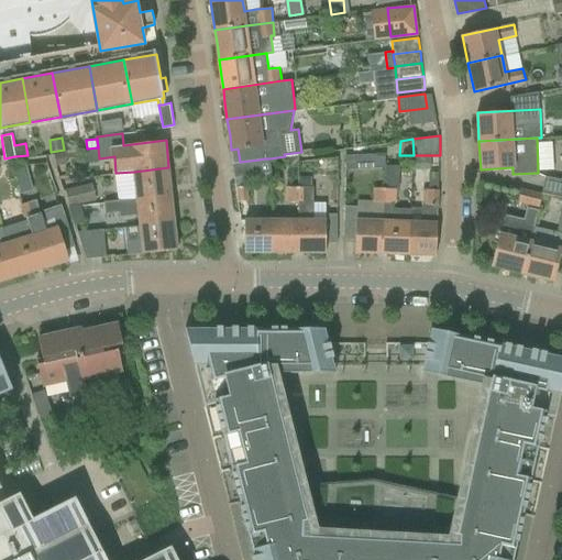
[(552,139),(537,140),(538,167),(553,166),(552,139)]
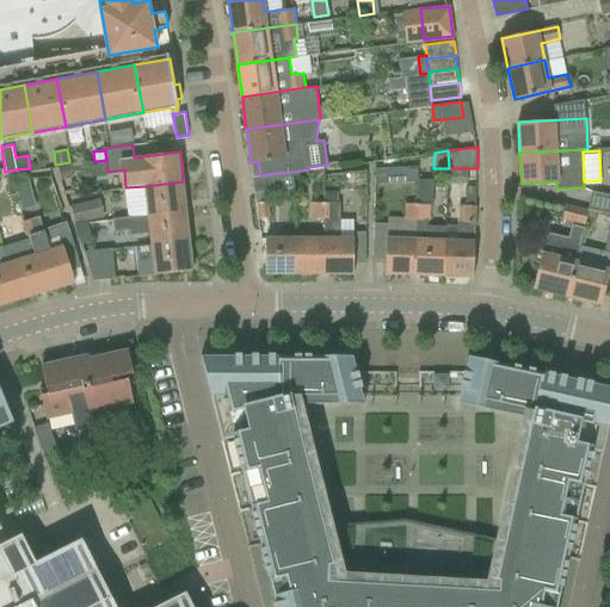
[(73,177),(72,171),(72,165),(60,167),(61,178),(73,177)]
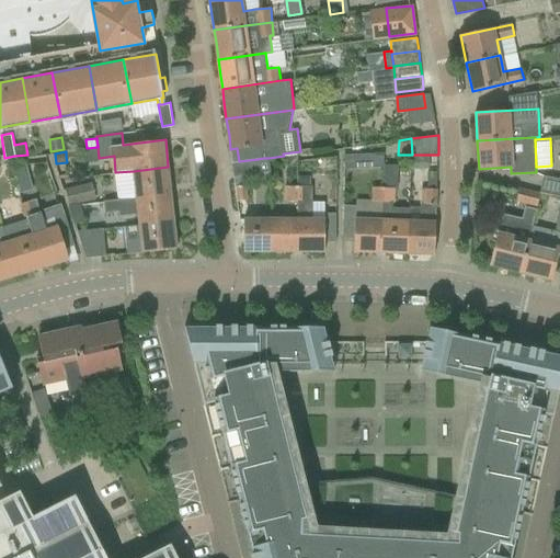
[(374,167),(373,152),(362,154),(363,168),(374,167)]
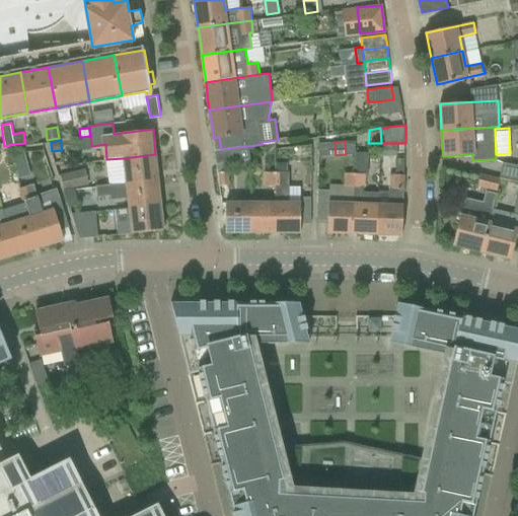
[(221,149),(215,150),(216,162),(217,162),(226,161),(236,160),(240,160),(238,147),(221,149)]
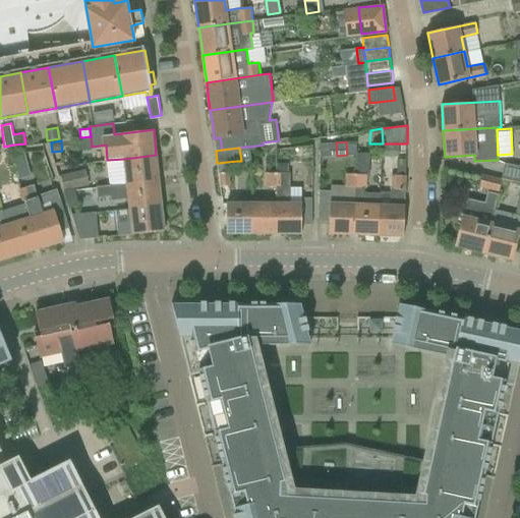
[(13,155),(16,167),(29,163),(25,152),(13,155)]
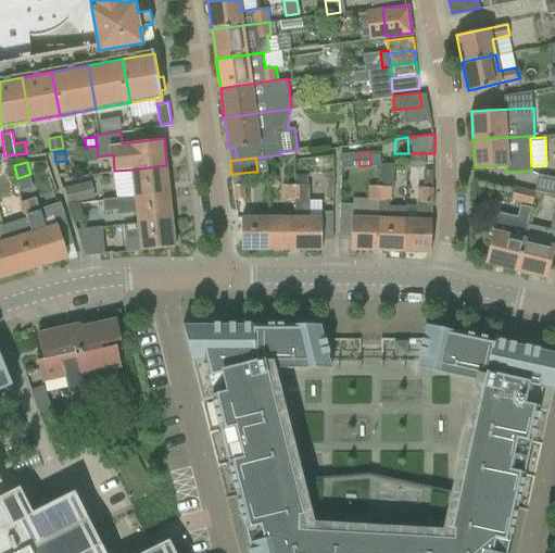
[(133,170),(114,171),(117,197),(135,196),(169,191),(166,165),(133,170)]
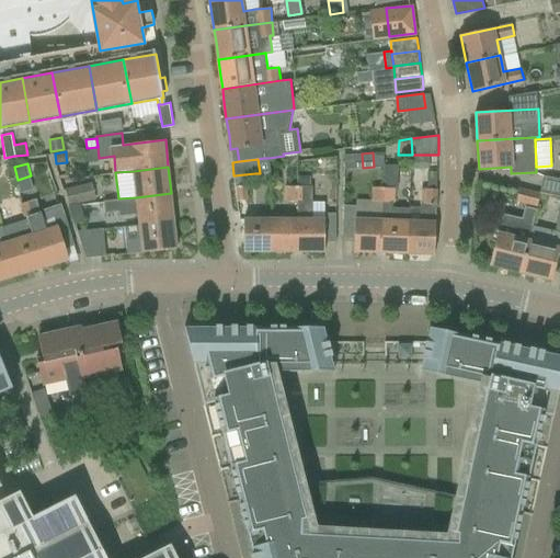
[(559,178),(544,174),(540,191),(549,193),(559,194),(559,178)]
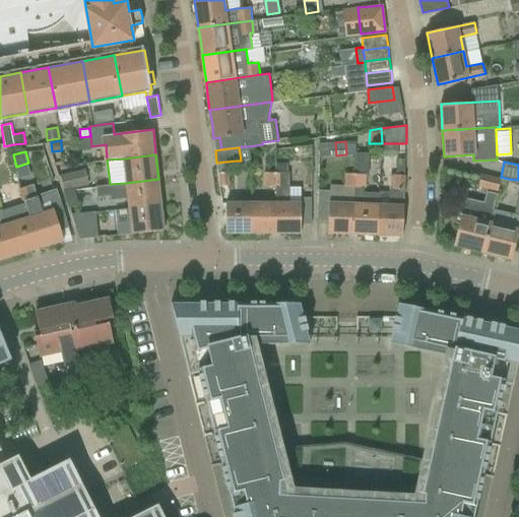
[(218,172),(220,186),(231,184),(229,170),(218,172)]
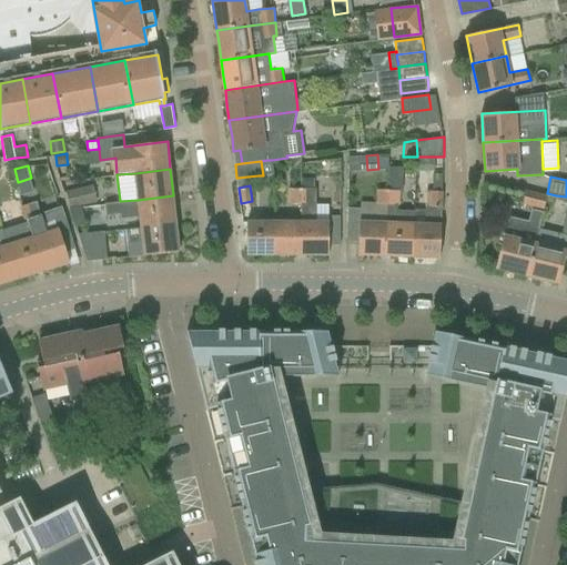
[(84,187),(66,190),(70,207),(81,205),(88,204),(84,187)]
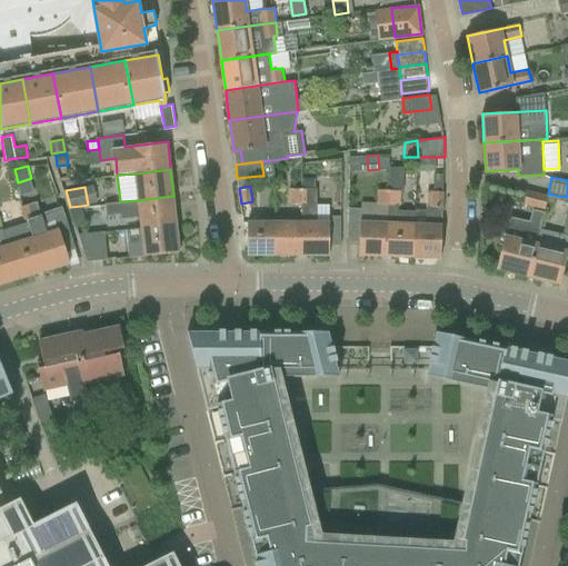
[(290,187),(290,202),(302,202),(302,187),(290,187)]
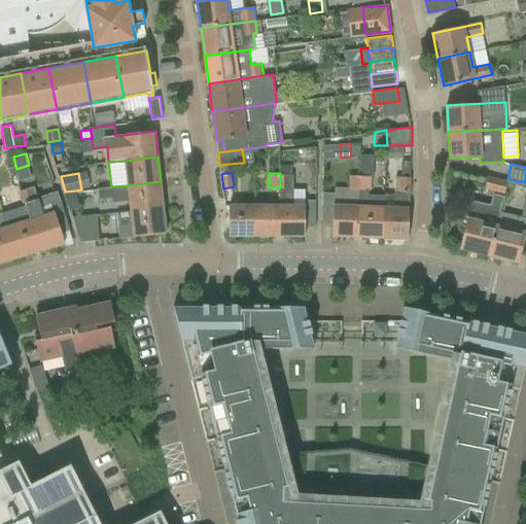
[(280,205),(280,236),(284,236),(288,236),(306,236),(306,226),(316,225),(316,205),(316,199),(306,199),(306,189),(294,189),(294,173),(292,174),(282,173),(280,173),(280,187),(280,205)]
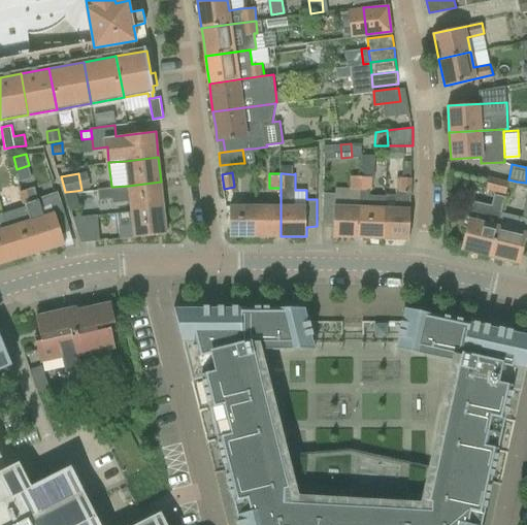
[(361,190),(361,174),(350,174),(350,190),(361,190)]
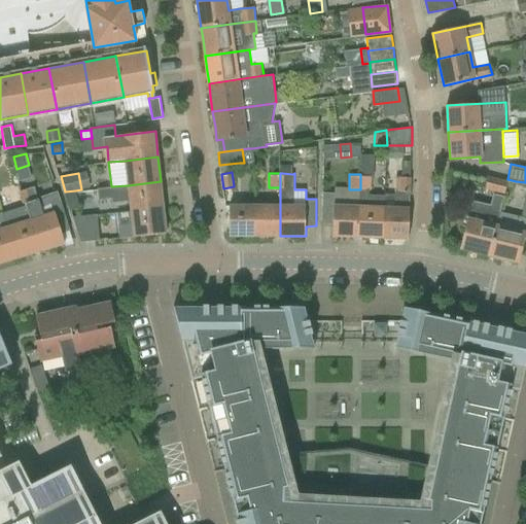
[(358,237),(362,237),(383,237),(384,207),(385,195),(369,194),(369,189),(372,189),(372,175),(371,175),(360,174),(360,189),(359,206),(358,237)]
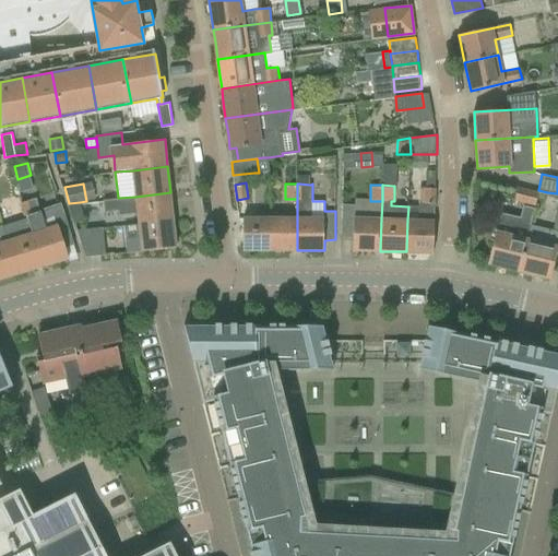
[(434,252),(436,188),(425,187),(425,202),(420,201),(419,220),(407,220),(406,251),(434,252)]
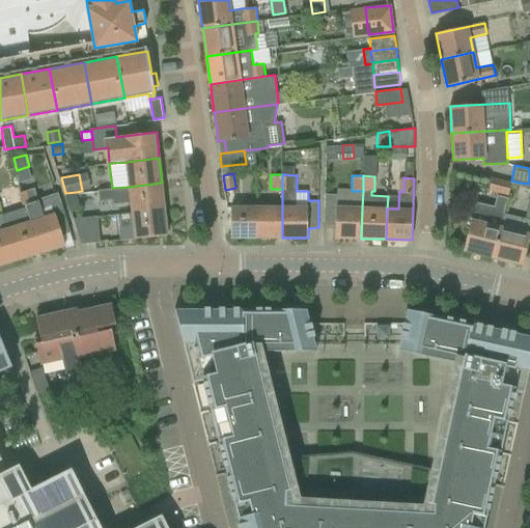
[(508,195),(511,183),(492,177),(489,189),(508,195)]
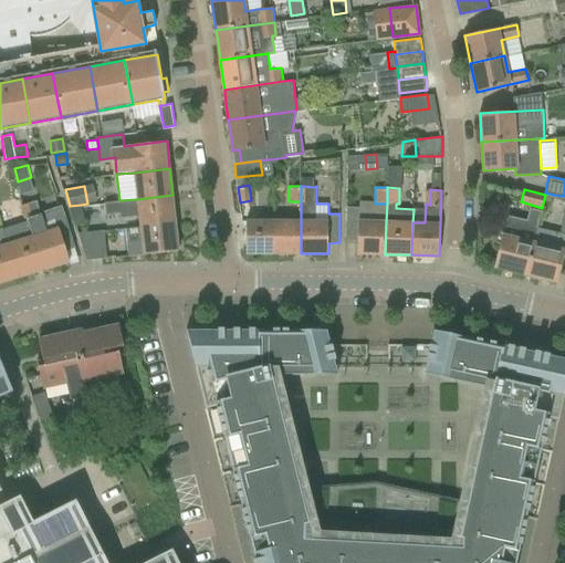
[(119,200),(105,202),(106,214),(121,211),(121,217),(139,215),(140,226),(176,222),(173,195),(137,199),(119,200)]
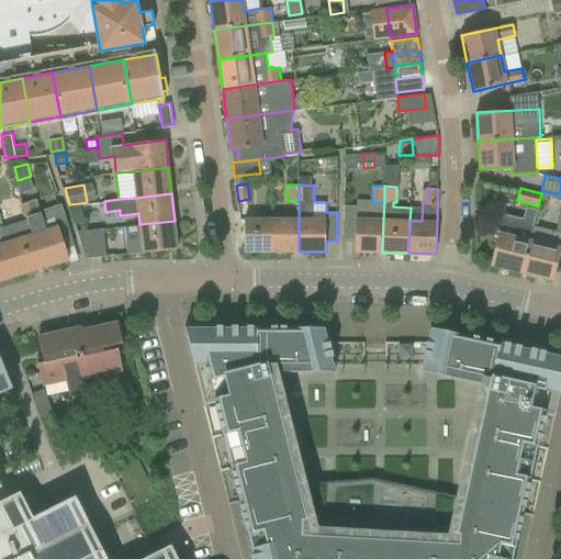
[(36,198),(22,202),(27,219),(33,234),(43,267),(47,266),(52,265),(69,259),(66,248),(75,245),(68,224),(63,202),(41,210),(36,198)]
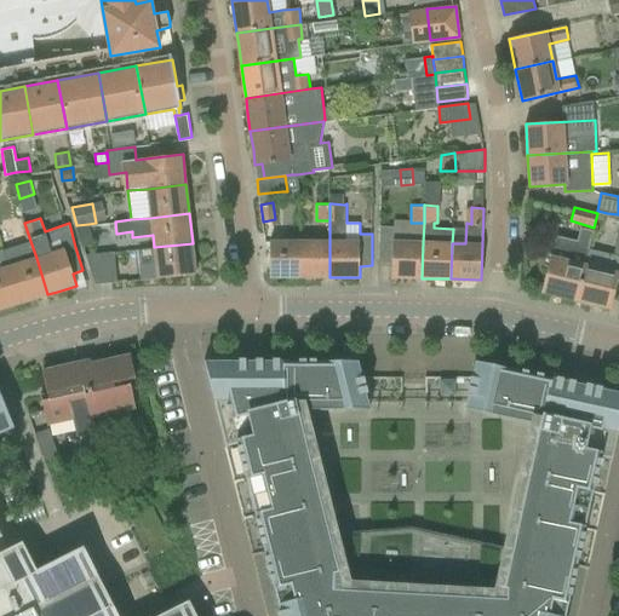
[(89,224),(76,225),(84,246),(95,243),(89,224)]
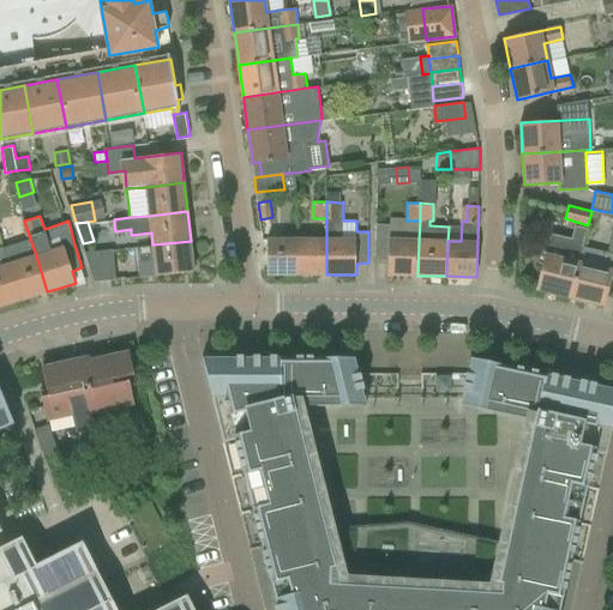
[(388,275),(413,275),(418,276),(419,240),(390,239),(390,223),(377,223),(376,259),(388,259),(388,275)]
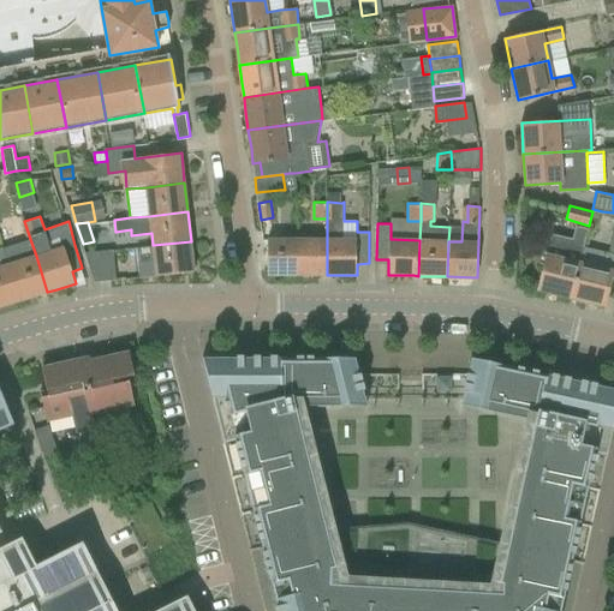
[(553,233),(552,238),(547,255),(538,288),(571,297),(584,246),(588,228),(577,225),(574,238),(553,233)]
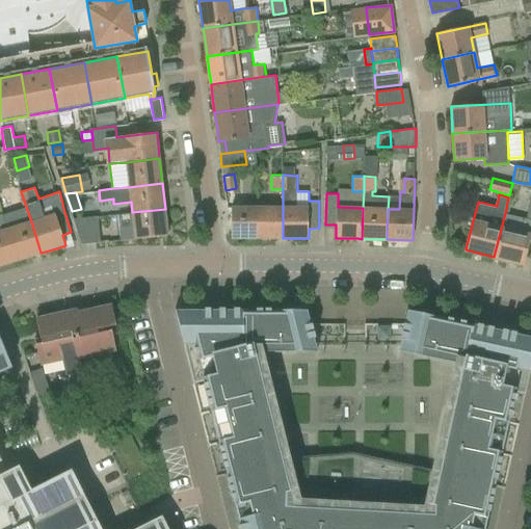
[(505,213),(494,257),(523,264),(530,234),(529,234),(530,227),(530,197),(526,218),(505,213)]
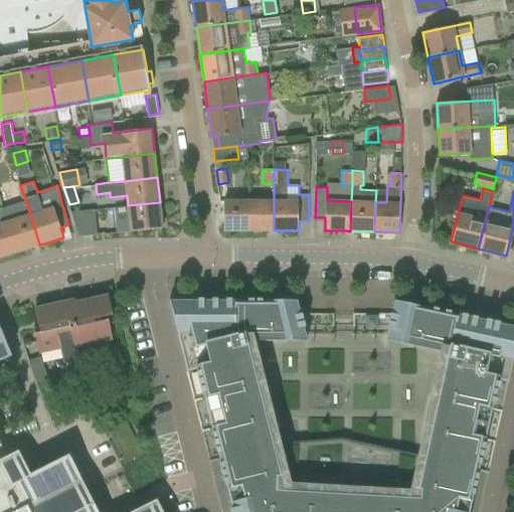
[(25,200),(2,207),(2,208),(6,221),(16,251),(31,247),(35,245),(39,244),(30,214),(25,200)]
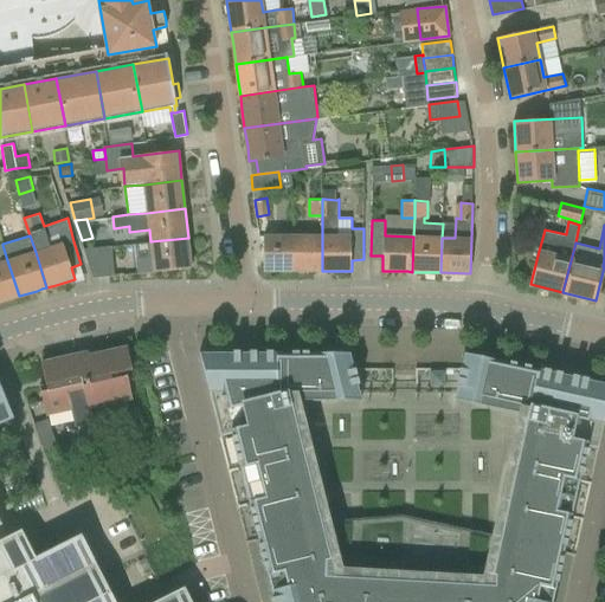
[(264,266),(264,270),(294,271),(294,235),(264,235),(264,266)]
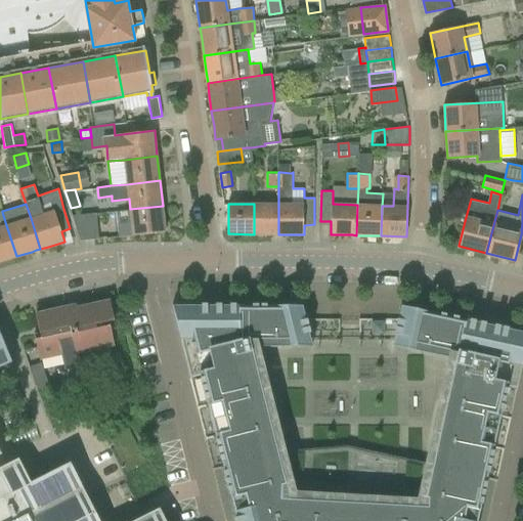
[(254,204),(254,234),(270,234),(274,234),(278,234),(278,204),(254,204)]
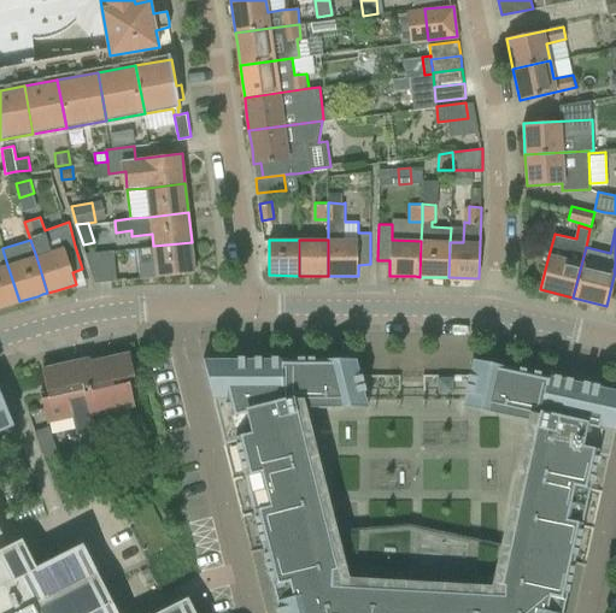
[(192,242),(153,246),(157,276),(185,272),(189,272),(195,271),(192,242)]
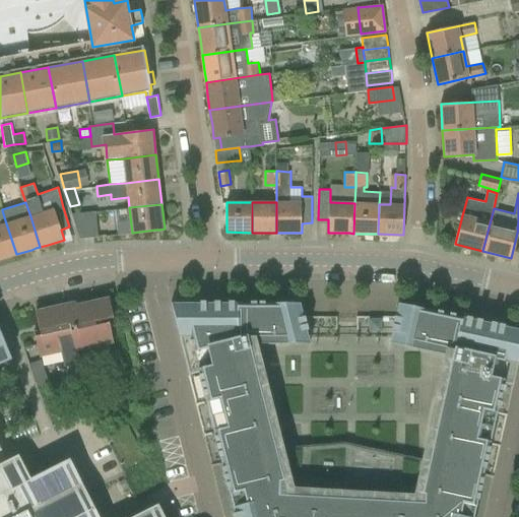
[(0,259),(16,254),(6,223),(2,210),(0,210),(0,259)]
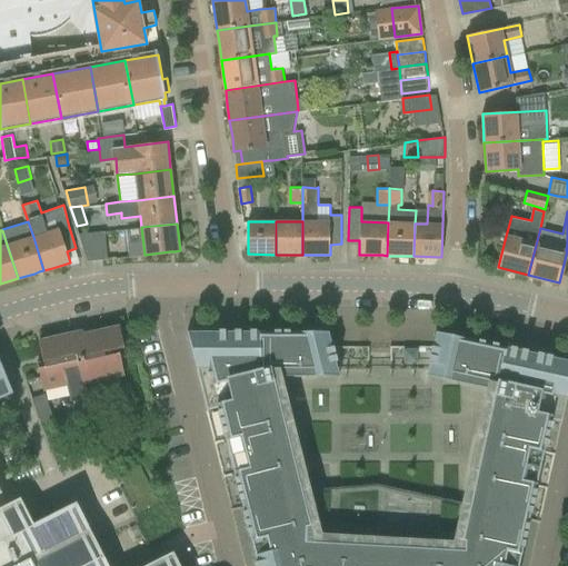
[(108,258),(106,230),(79,234),(88,260),(108,258)]
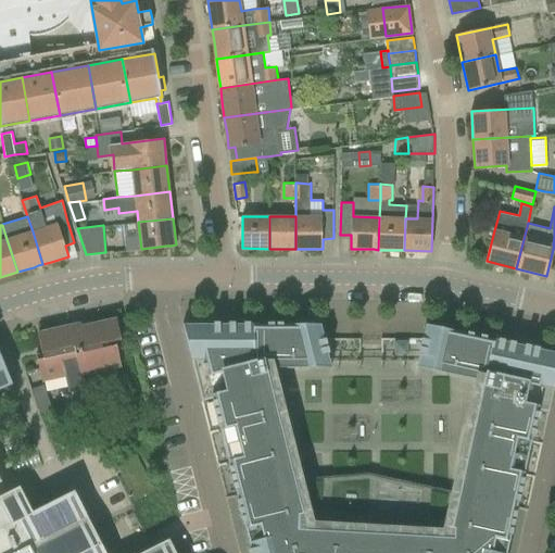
[(86,388),(83,374),(122,365),(117,347),(123,346),(117,317),(74,327),(73,325),(38,332),(42,351),(37,353),(42,380),(65,375),(70,391),(86,388)]
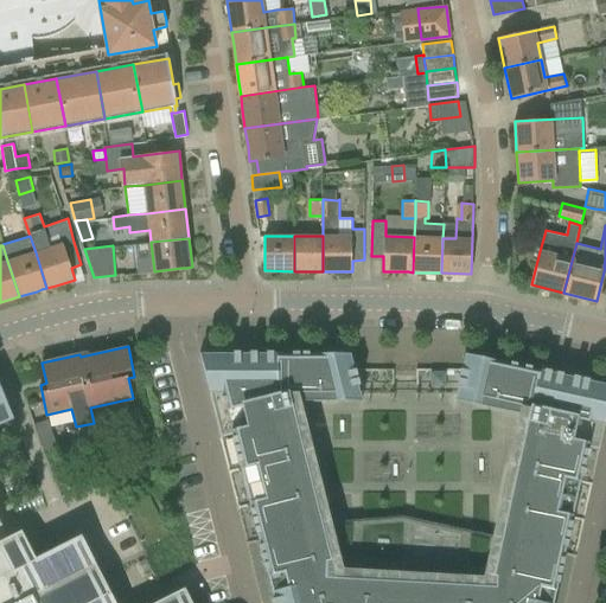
[(565,602),(605,418),(605,384),(563,374),(465,353),(463,367),(355,367),(351,353),(199,353),(262,602),(565,602)]
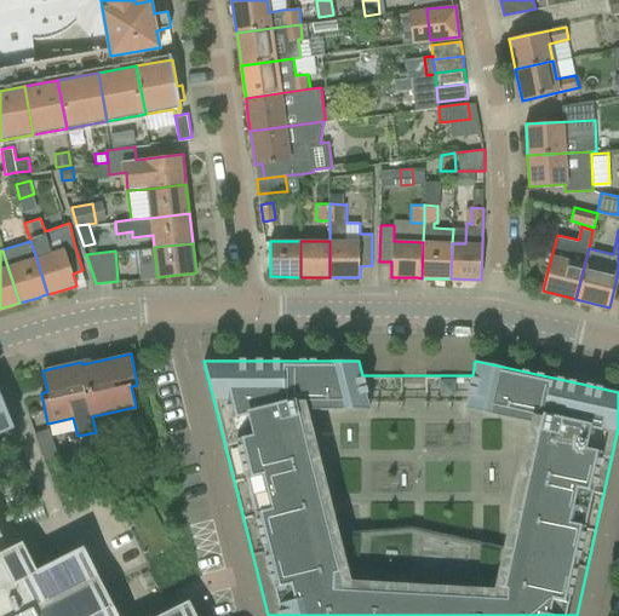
[(195,615),(188,603),(161,615),(110,615),(107,608),(112,605),(82,548),(75,552),(74,552),(74,553),(52,564),(52,563),(50,564),(51,565),(36,573),(22,543),(0,554),(0,536),(1,535),(0,531),(0,432),(15,427),(0,391),(0,615),(195,615)]
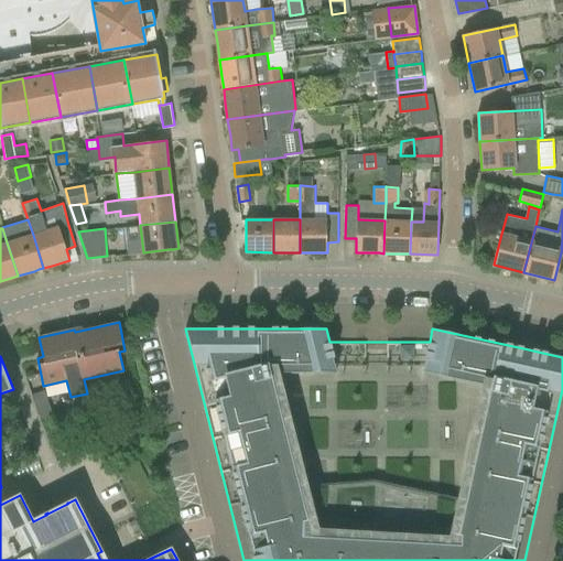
[(39,414),(42,416),(49,418),(54,417),(45,389),(32,394),(39,414)]
